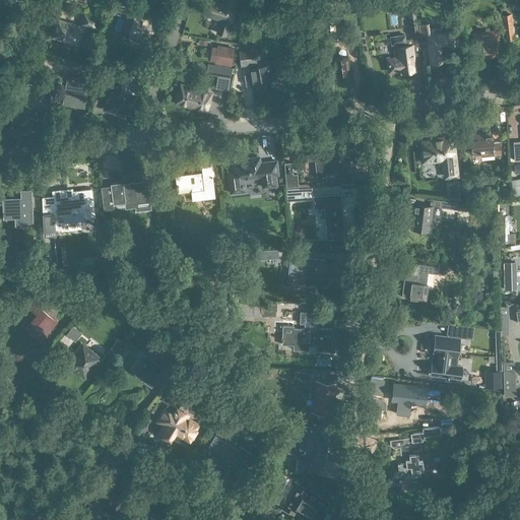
[(114,0),(112,0),(112,3),(110,12),(117,14),(119,5),(120,2),(114,0)]
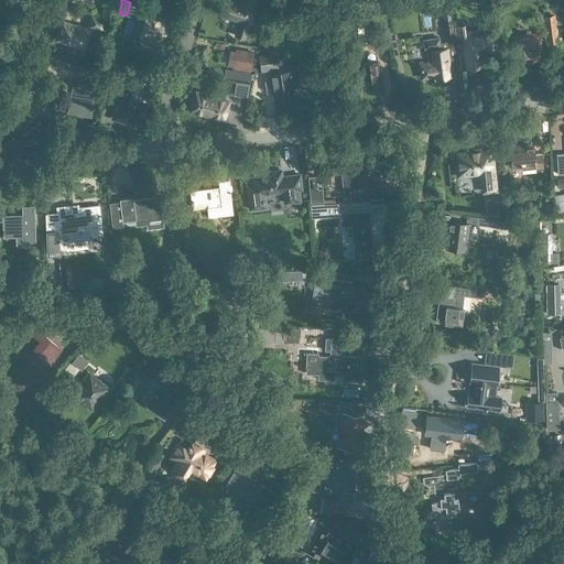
[(253,23),(250,22),(258,0),(239,0),(238,3),(230,1),(225,15),(240,21),(235,35),(248,40),(253,23)]
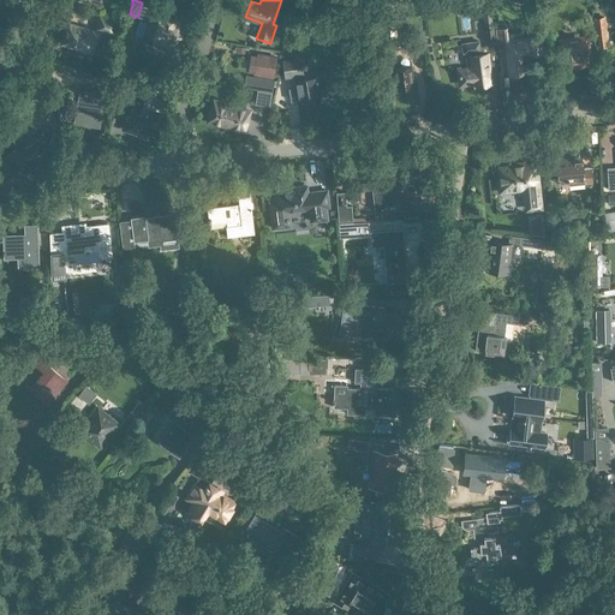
[(157,23),(153,42),(157,45),(156,48),(166,51),(167,47),(173,48),(180,21),(160,15),(155,13),(154,22),(157,23)]
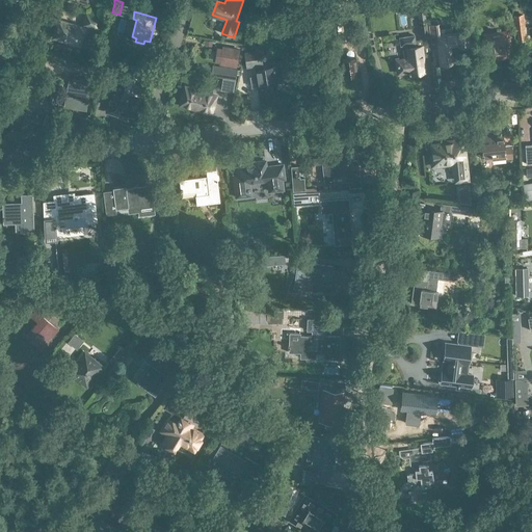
[(353,28),(366,26),(364,12),(351,15),(353,28)]
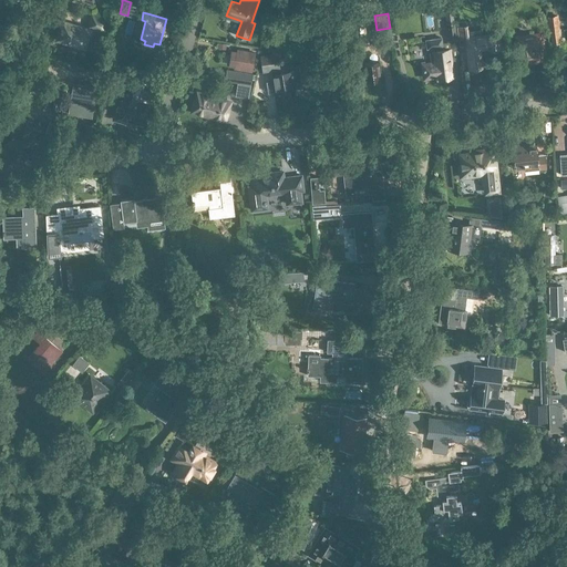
[(558,14),(554,16),(547,17),(549,31),(559,30),(560,30),(558,14)]
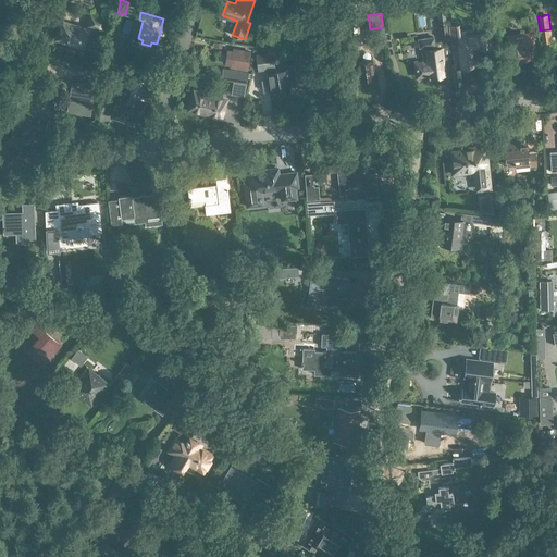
[(104,29),(104,28),(108,20),(95,16),(93,25),(104,29)]
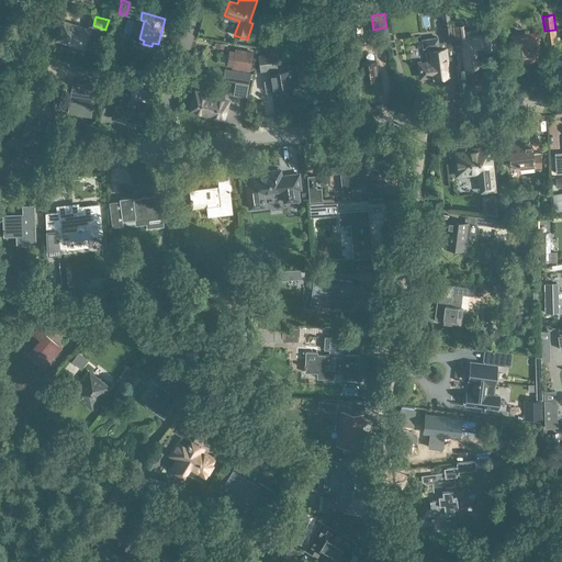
[(57,38),(85,47),(90,31),(63,22),(57,38)]
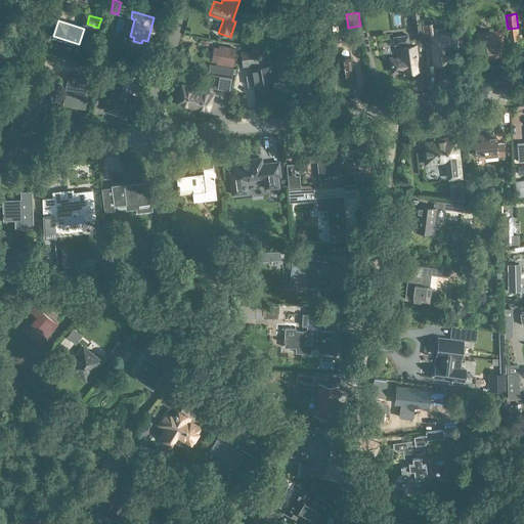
[(422,24),(415,25),(417,40),(424,39),(422,24)]
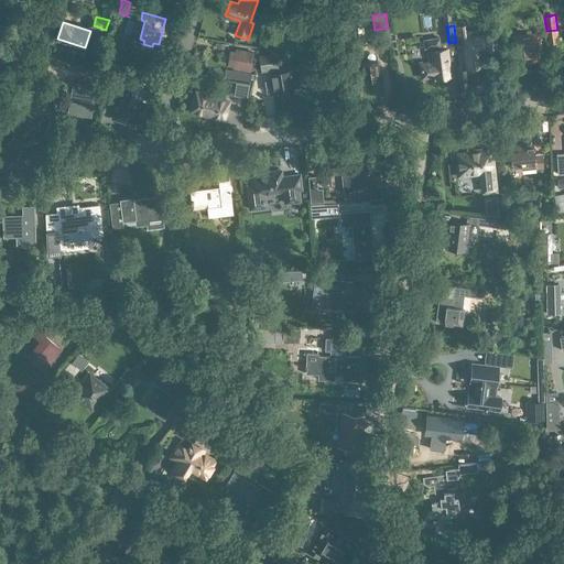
[(389,28),(379,30),(382,46),(392,44),(389,28)]
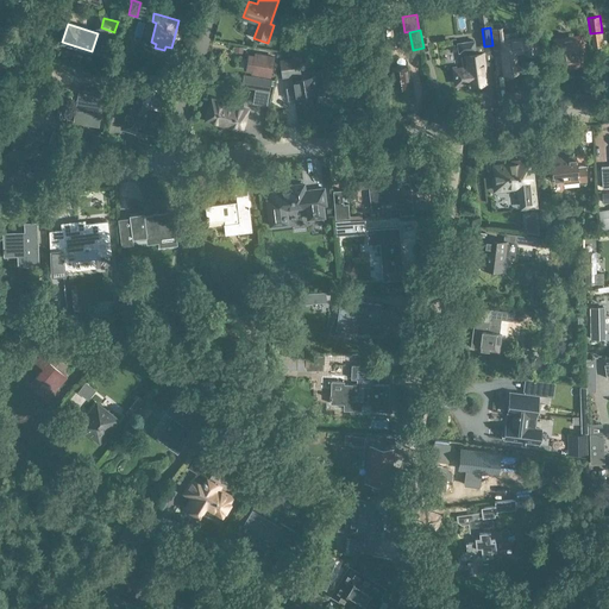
[(603,46),(601,32),(590,33),(592,48),(603,46)]
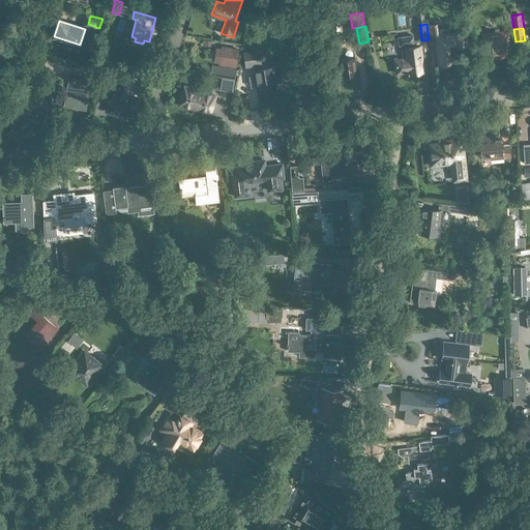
[(457,33),(439,35),(436,35),(437,42),(440,63),(450,62),(448,45),(459,43),(459,46),(467,45),(465,31),(457,32),(457,33)]
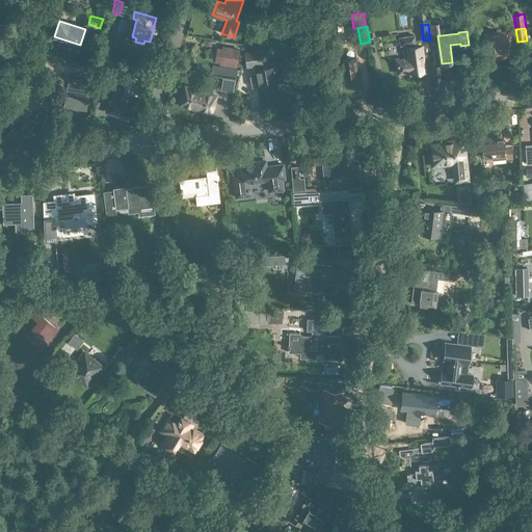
[(508,31),(483,34),(487,60),(509,57),(508,47),(510,47),(508,31)]
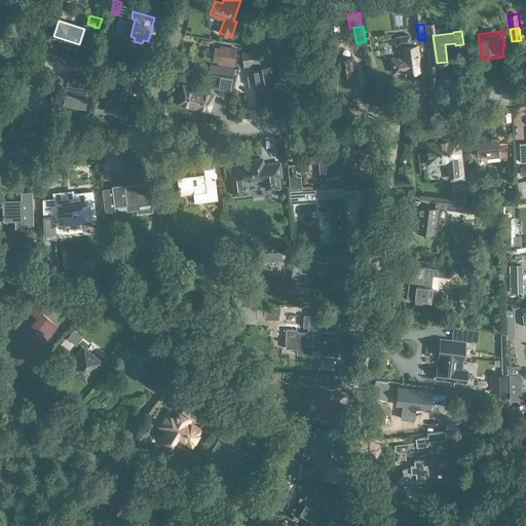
[(404,58),(392,60),(395,72),(404,71),(404,73),(409,73),(409,74),(412,74),(415,74),(417,73),(417,72),(421,71),(419,61),(417,45),(410,46),(409,43),(411,43),(411,40),(411,34),(401,36),(402,44),(403,44),(403,45),(403,47),(403,48),(399,48),(400,57),(404,57),(404,58)]
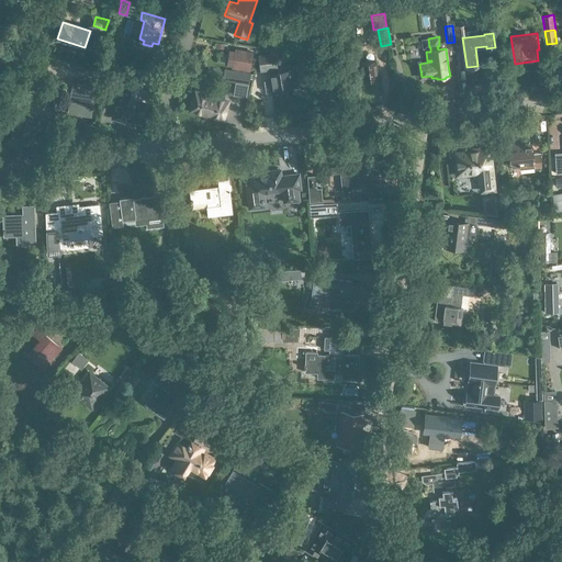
[(253,53),(236,49),(236,52),(229,51),(227,65),(234,66),(233,68),(249,70),(253,53)]
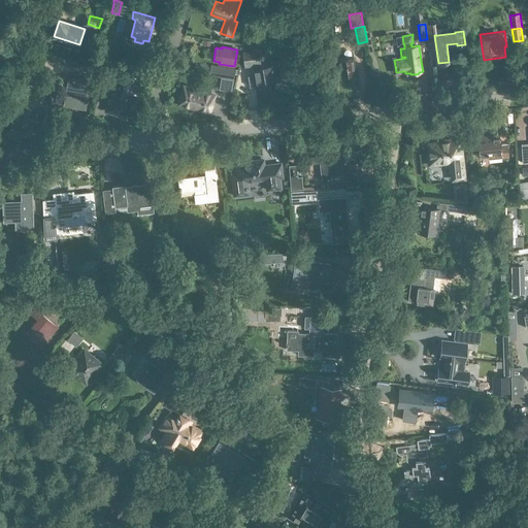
[(258,51),(242,52),(243,66),(260,64),(258,51)]
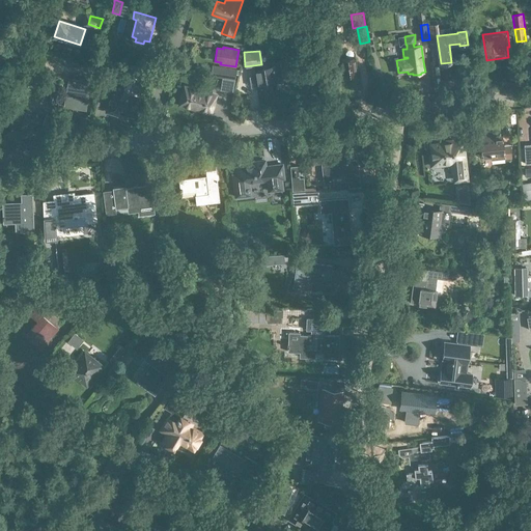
[(340,59),(342,75),(358,73),(355,57),(340,59)]
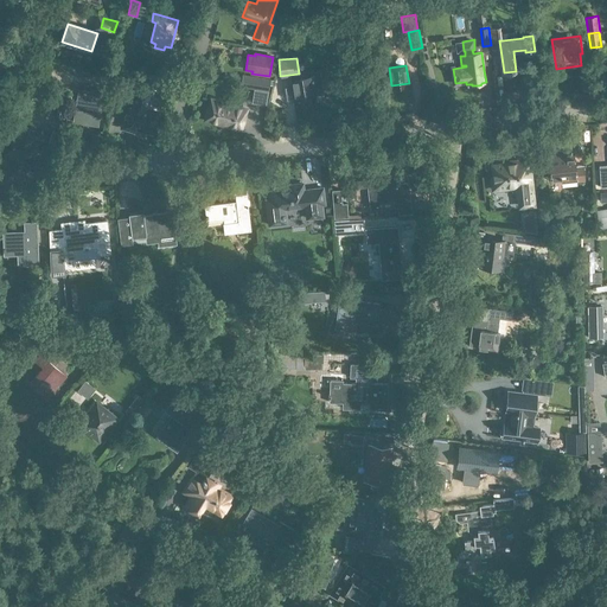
[(270,80),(243,75),(241,87),(255,89),(268,91),(269,85),(270,80)]
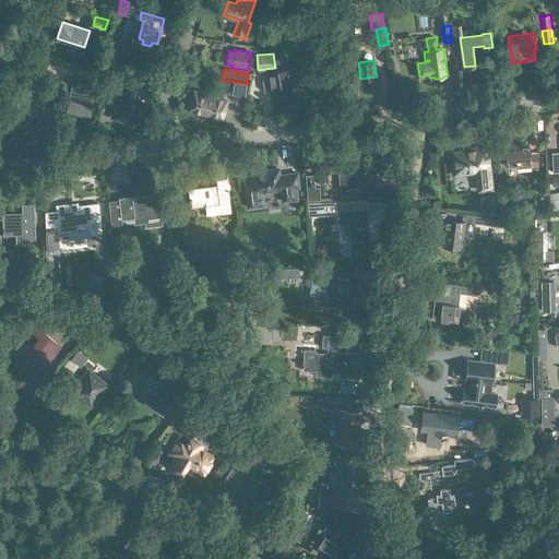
[(270,79),(263,80),(264,91),(271,90),(272,96),(292,93),(289,81),(296,80),(295,69),(269,73),(270,79)]
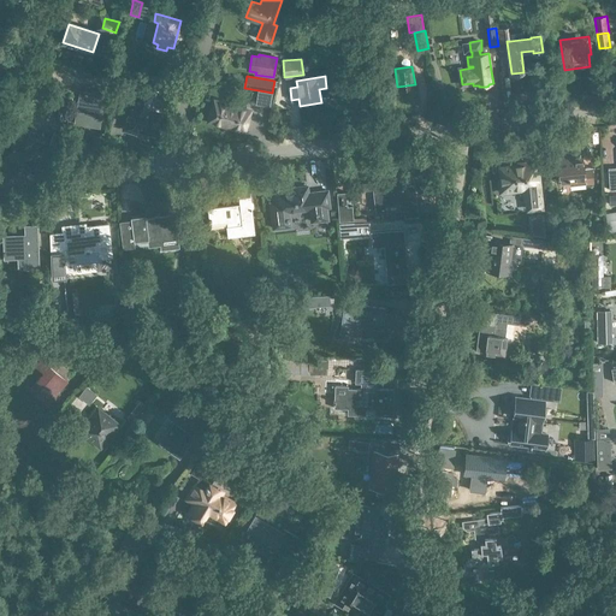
[(34,78),(30,90),(43,94),(47,83),(34,78)]
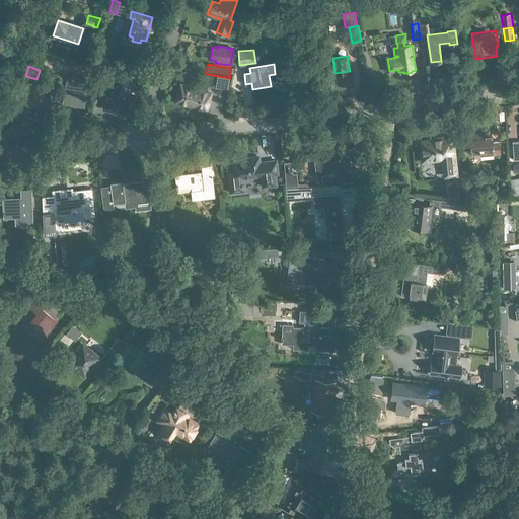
[(104,108),(113,112),(114,108),(131,114),(133,106),(134,105),(136,99),(135,98),(136,96),(126,93),(130,79),(117,75),(113,89),(107,88),(103,105),(105,106),(104,108)]
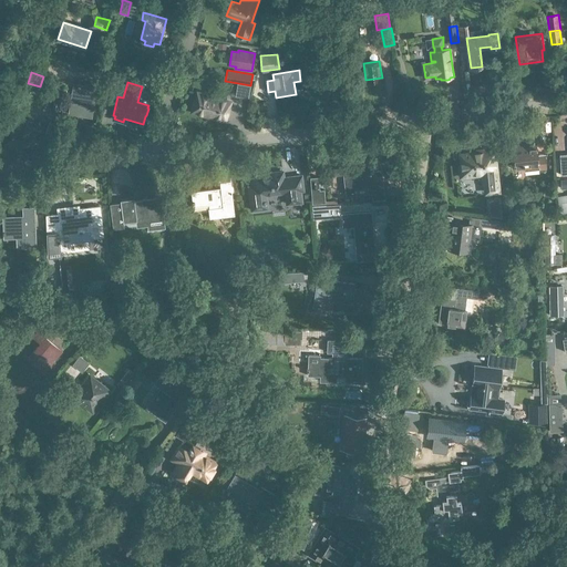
[(72,92),(69,114),(78,115),(82,116),(92,117),(94,95),(95,89),(84,88),(85,85),(84,85),(73,83),(72,92)]
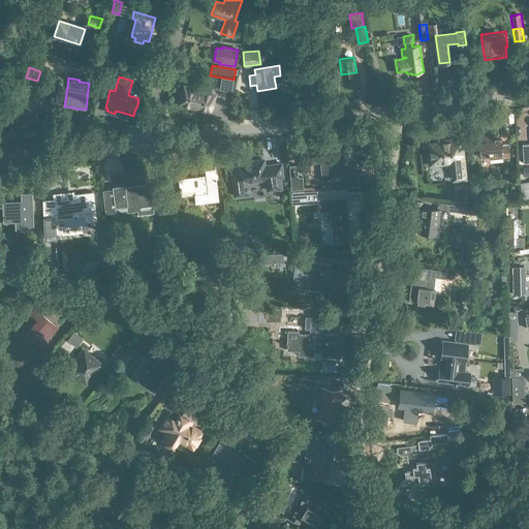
[(184,86),(179,104),(210,113),(214,97),(211,96),(211,94),(184,86)]
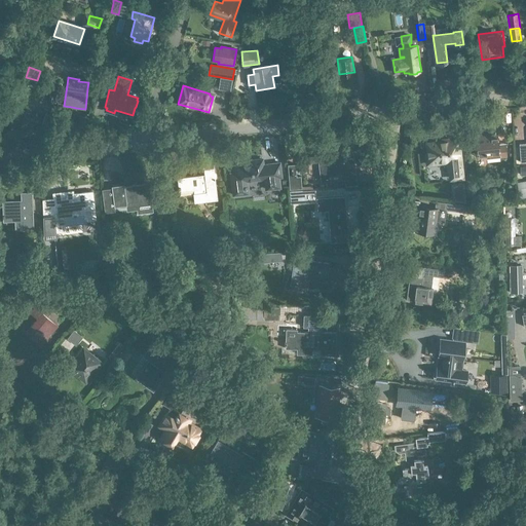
[(486,153),(487,158),(508,157),(506,143),(499,144),(498,137),(485,138),(485,136),(476,137),(477,154),(486,153)]
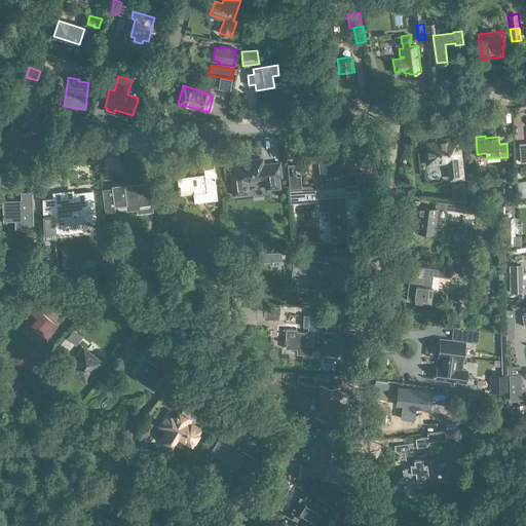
[(451,178),(462,177),(458,140),(449,141),(448,140),(437,141),(437,142),(427,143),(428,153),(426,153),(427,164),(440,163),(439,160),(449,159),(451,178)]
